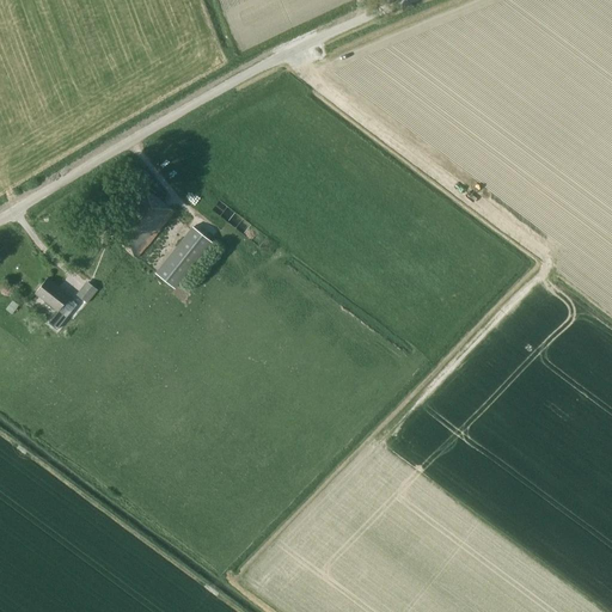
[(135,258),(173,212),(140,184),(102,231),(135,258)]
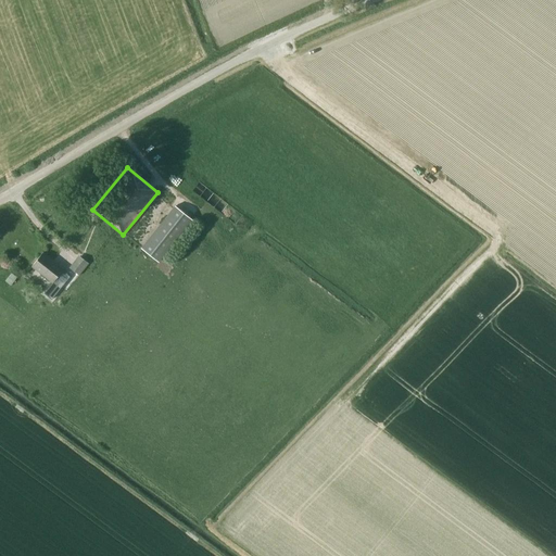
[(139,247),(156,261),(190,219),(173,205),(139,247)]
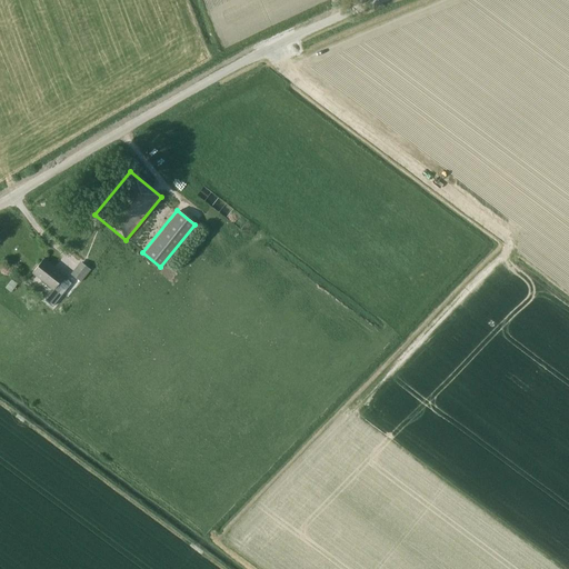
[(53,289),(65,276),(43,258),(32,272),(53,289)]
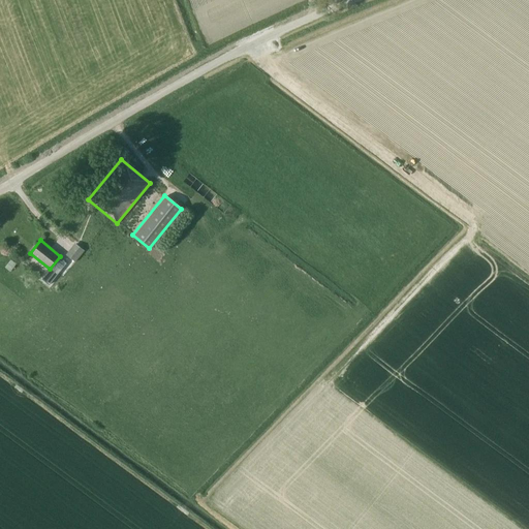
[(74,243),(65,254),(74,261),(84,250),(74,243)]
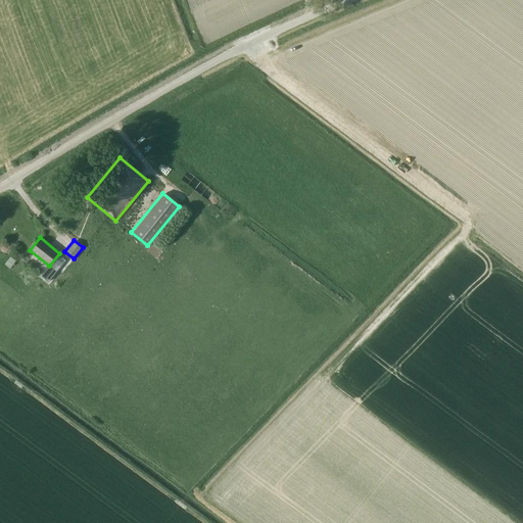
[(16,262),(11,256),(4,265),(10,269),(16,262)]
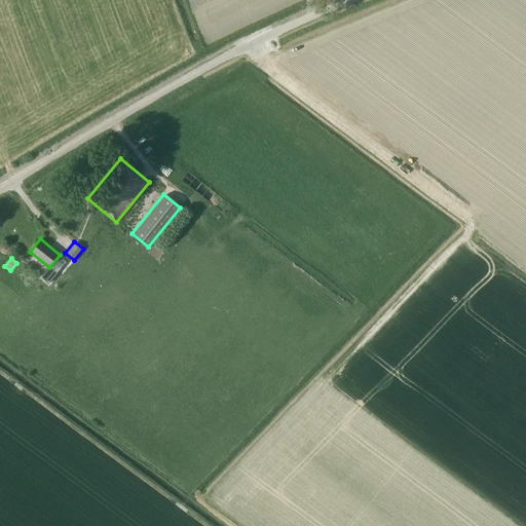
All buildings are outlined.
